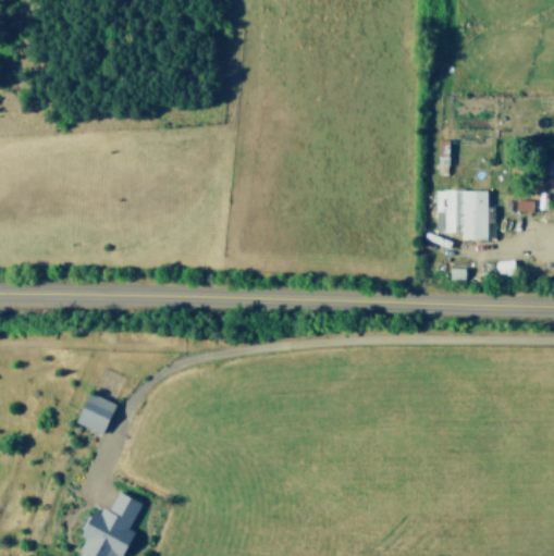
[(553,176),(543,176),(542,193),(552,194),(551,214),(553,214),(553,176)]
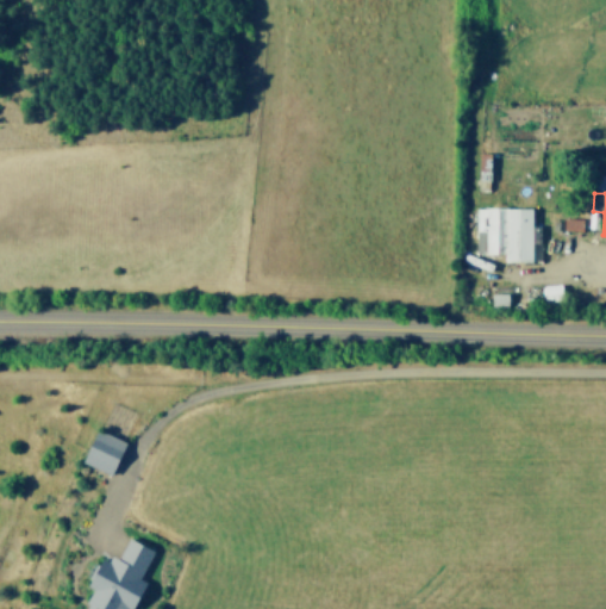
[(479,254),(507,254),(507,262),(535,262),(535,243),(543,244),(543,227),(533,227),(533,209),(480,207),(479,254)]
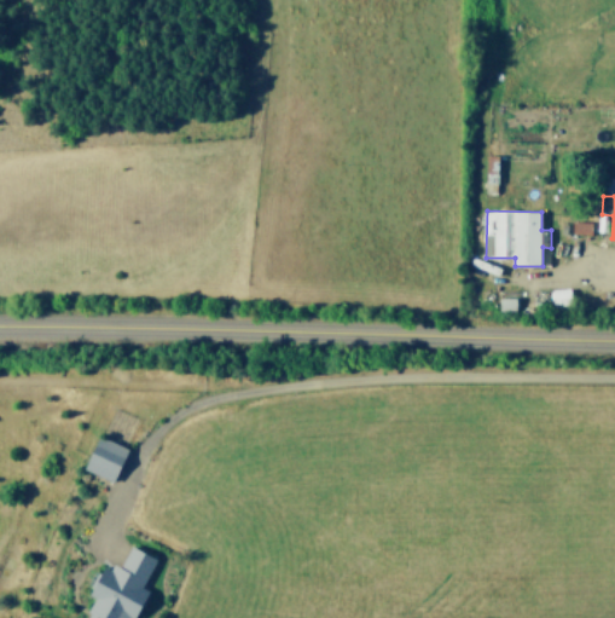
[(593,236),(595,223),(574,221),(573,235),(593,236)]
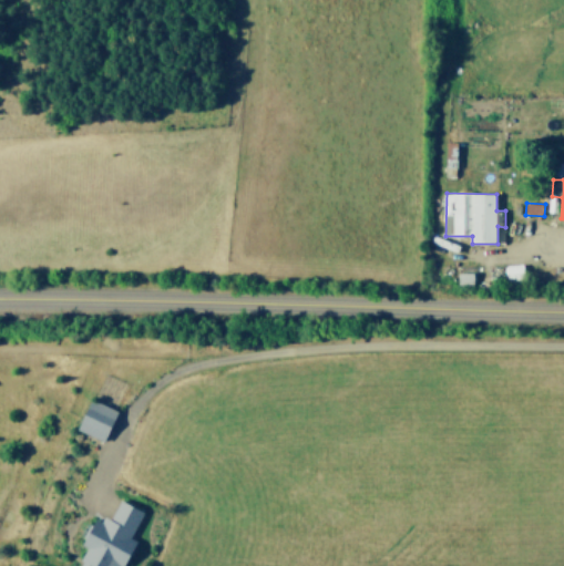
[(509,280),(525,279),(525,265),(509,266),(509,280)]
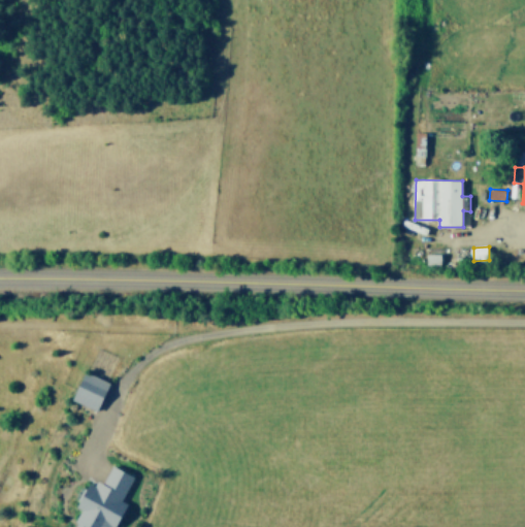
[(441,265),(441,255),(427,255),(428,265),(441,265)]
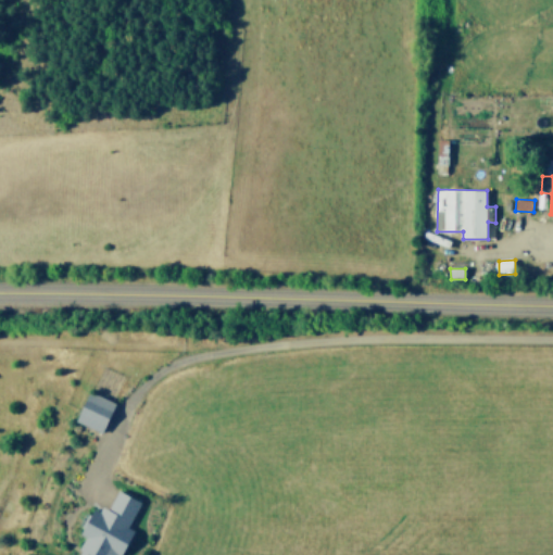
[(116,403),(88,391),(75,421),(103,433),(116,403)]
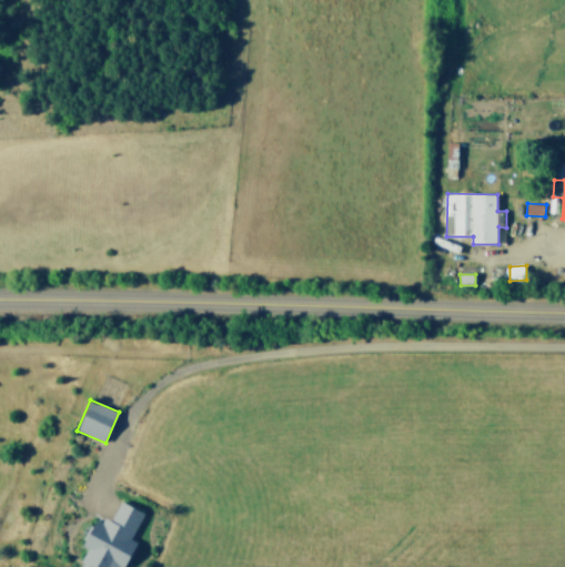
[(144,514),(121,503),(110,524),(96,516),(81,546),(88,549),(79,566),(122,566),(134,542),(132,540),(144,514)]
